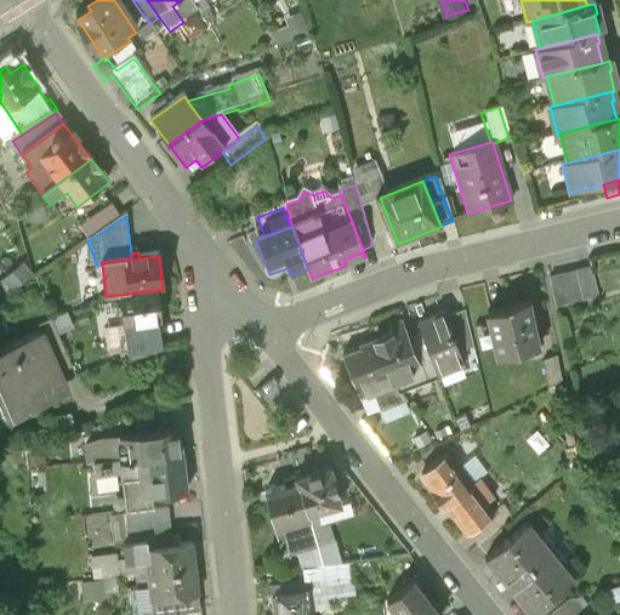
[(592,271),(579,274),(585,302),(598,300),(592,271)]
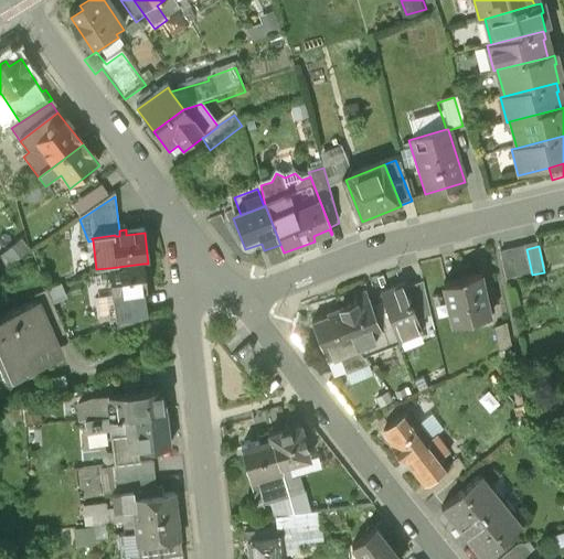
[(527,249),(513,251),(519,278),(532,275),(527,249)]
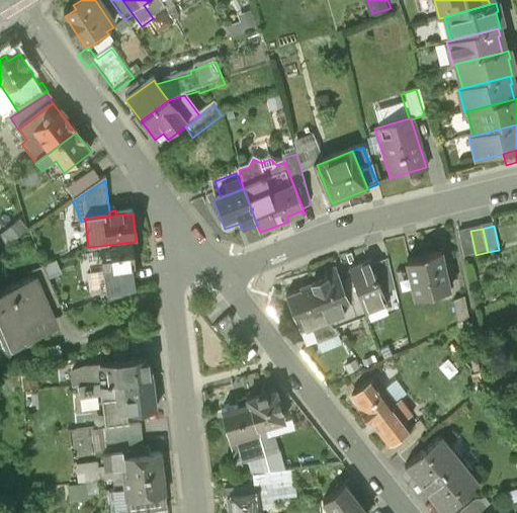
[(470,231),(458,234),(463,258),(476,255),(470,231)]
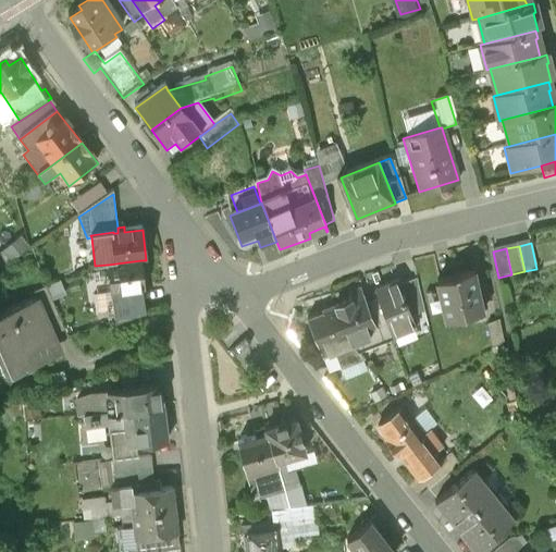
[(145,283),(141,260),(108,265),(107,265),(110,287),(145,283)]
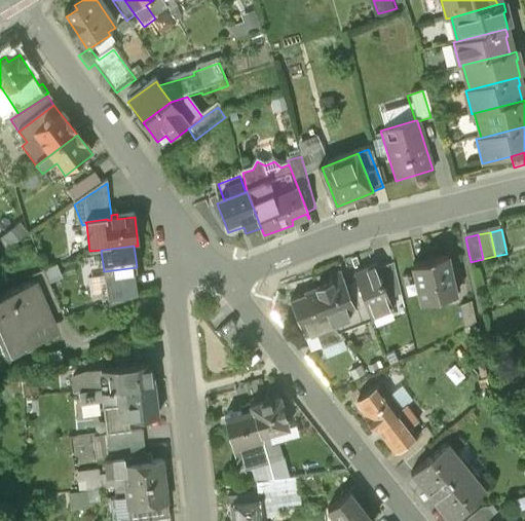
[(429,263),(412,266),(420,304),(456,297),(454,286),(452,286),(447,258),(434,261),(434,260),(429,261),(429,263)]
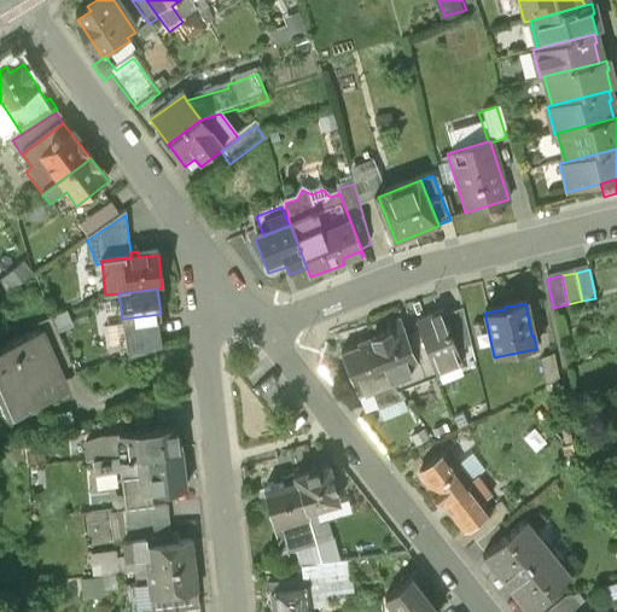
[(464,312),(444,319),(457,351),(471,347),(464,312)]
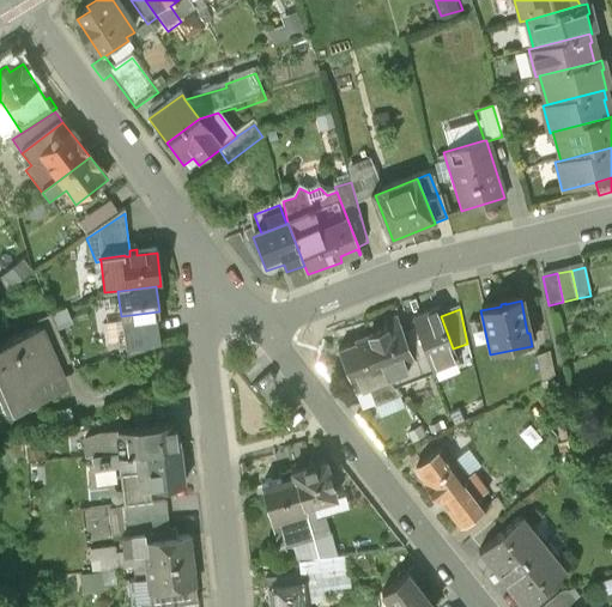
[(432,369),(458,360),(453,348),(441,316),(438,310),(413,320),(414,326),(400,331),(411,358),(426,353),(432,369)]
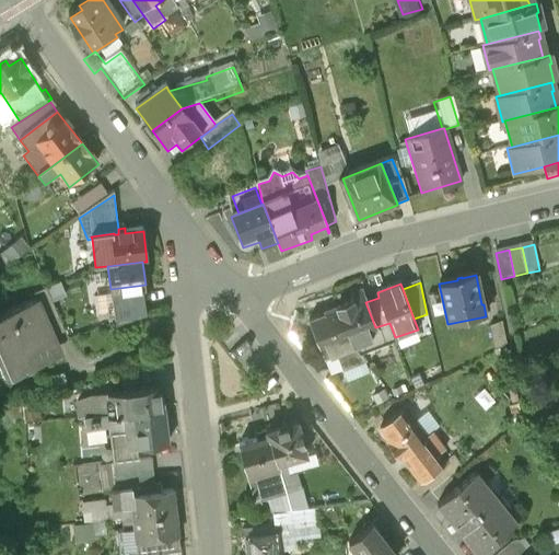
[(115,315),(143,305),(146,285),(111,289),(115,315)]
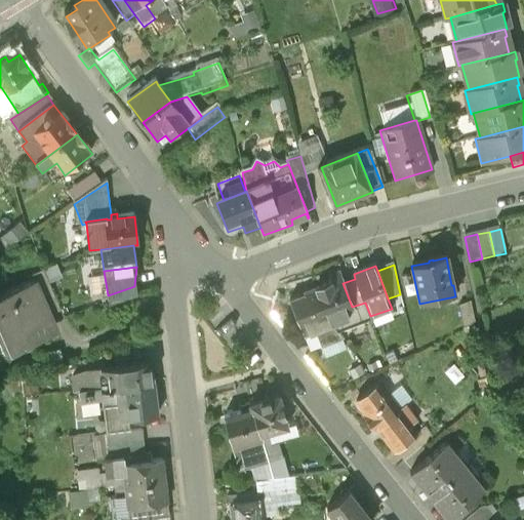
[(36,283),(49,317),(61,312),(43,272),(32,277),(34,283),(36,283)]
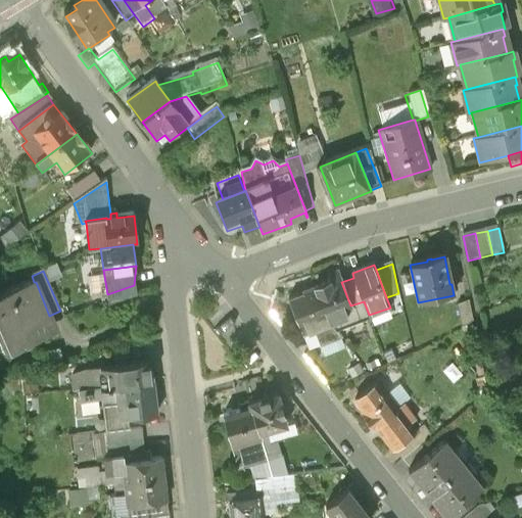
[(370,319),(369,315),(364,301),(350,305),(341,282),(339,277),(315,286),(329,323),(336,332),(370,319)]
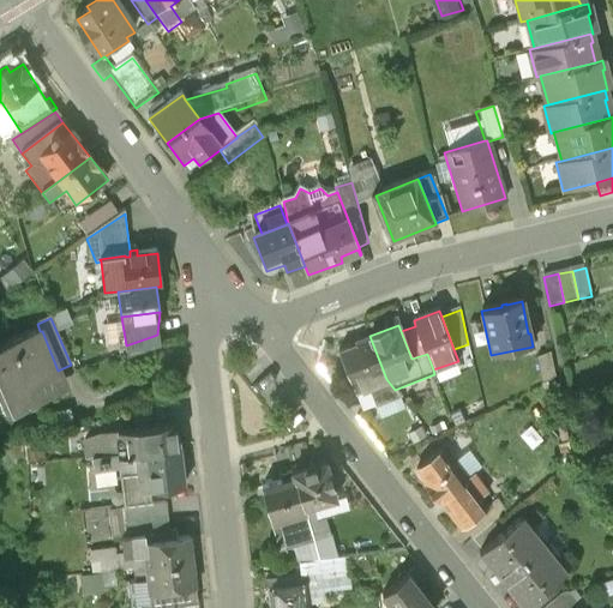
[(40,331),(0,347),(0,390),(10,415),(56,396),(48,374),(58,371),(42,331),(40,331)]
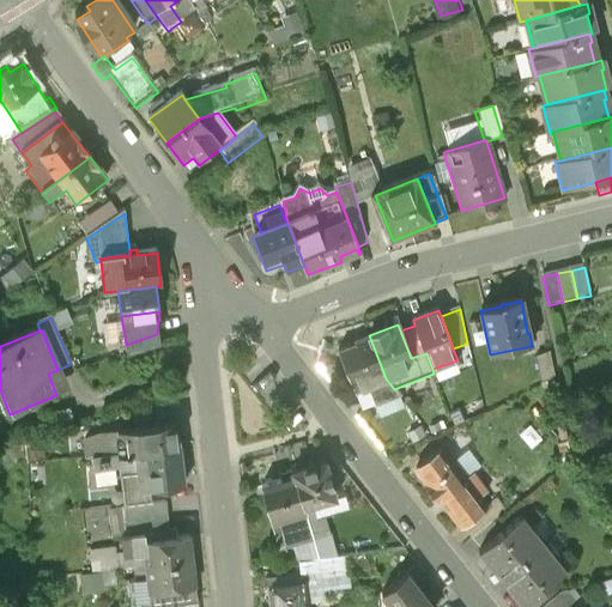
[(386,378),(369,335),(355,341),(356,346),(340,352),(355,392),(369,387),(376,406),(399,396),(394,389),(386,378)]
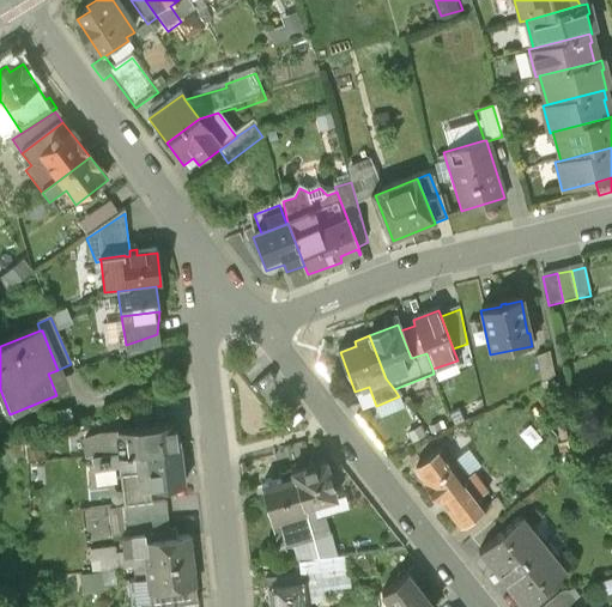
[(551,356),(534,359),(540,384),(556,381),(551,356)]
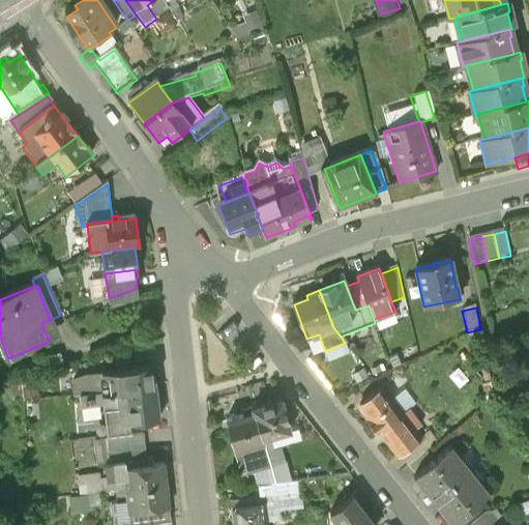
[(306,339),(305,339),(316,354),(325,351),(319,334),(306,339)]
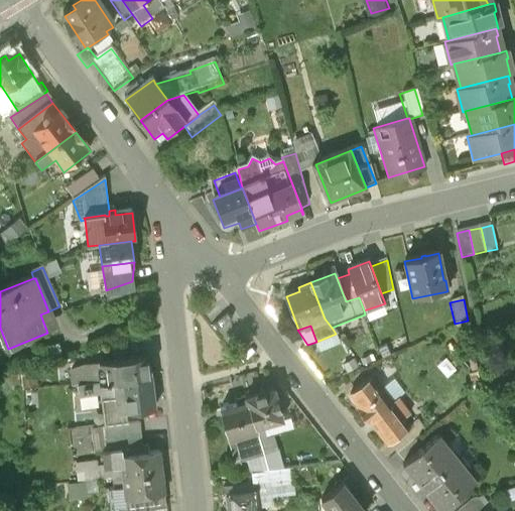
[(152,378),(149,352),(130,354),(129,348),(108,350),(109,360),(84,363),(71,370),(72,386),(152,378)]
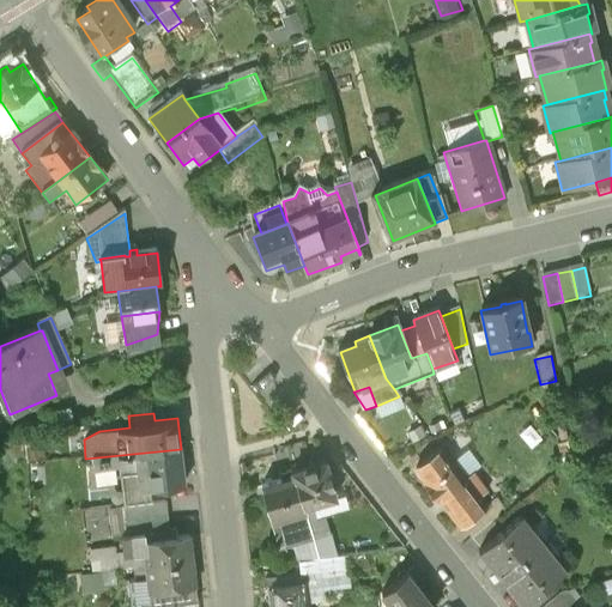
[(181,449),(85,459),(95,471),(121,467),(125,493),(150,490),(183,486),(181,449)]
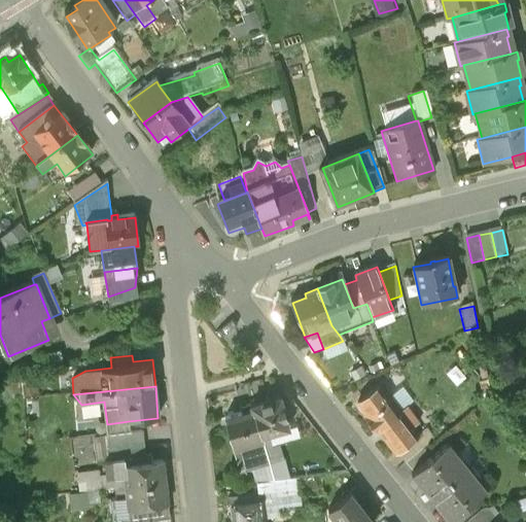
[(388,399),(379,386),(356,404),(367,417),(365,418),(377,433),(379,431),(396,455),(398,453),(407,448),(396,435),(404,429),(406,432),(418,423),(408,410),(406,411),(400,405),(401,404),(394,394),(388,399)]
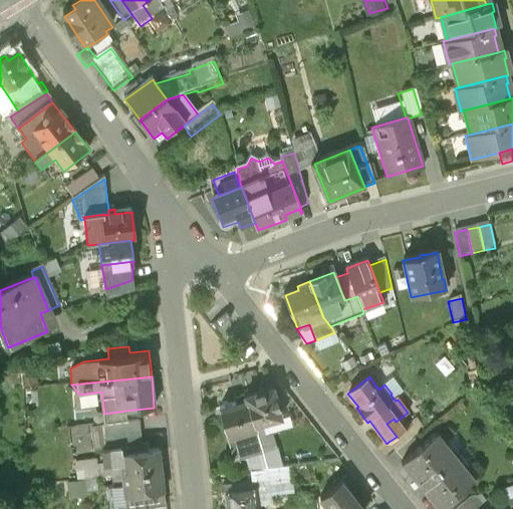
[(273,389),(246,396),(261,454),(276,450),(272,436),(267,437),(264,425),(281,421),(273,389)]
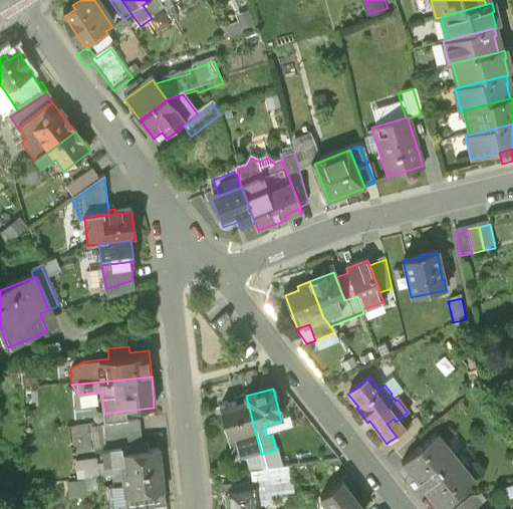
[(236,405),(219,410),(233,462),(261,454),(246,396),(234,400),(236,405)]
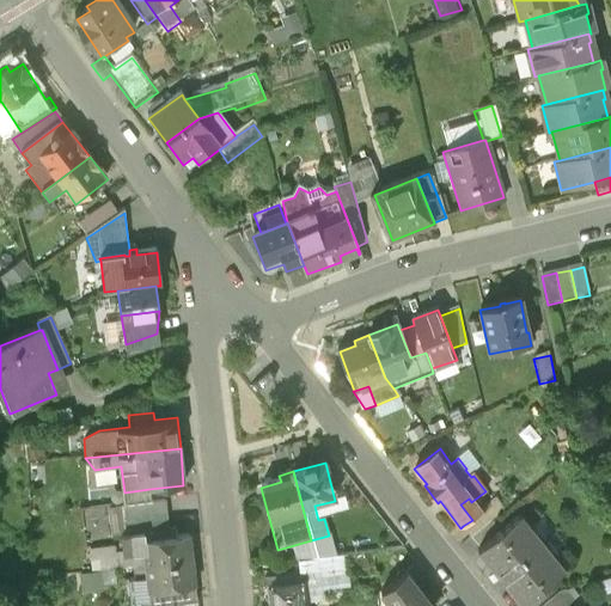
[(152,503),(150,489),(124,493),(126,506),(152,503)]
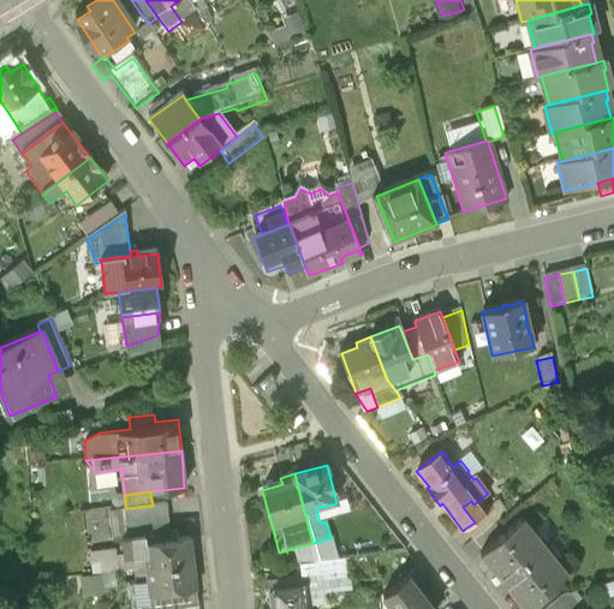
[(475,541),(495,524),(510,512),(501,501),(475,523),(465,529),(475,541)]
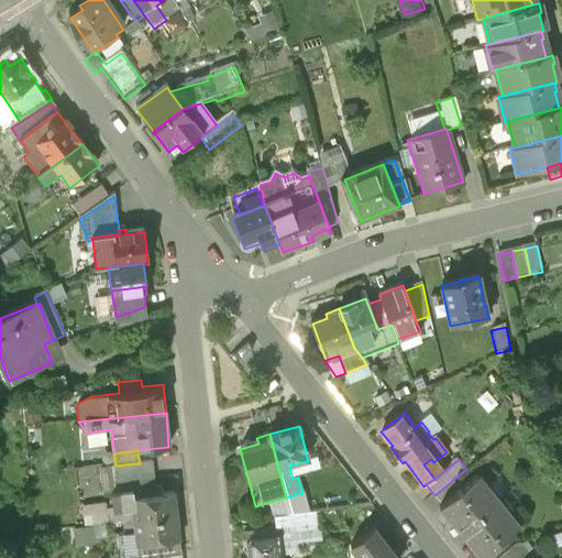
[(123,494),(157,490),(154,461),(140,463),(116,466),(119,494),(123,494)]
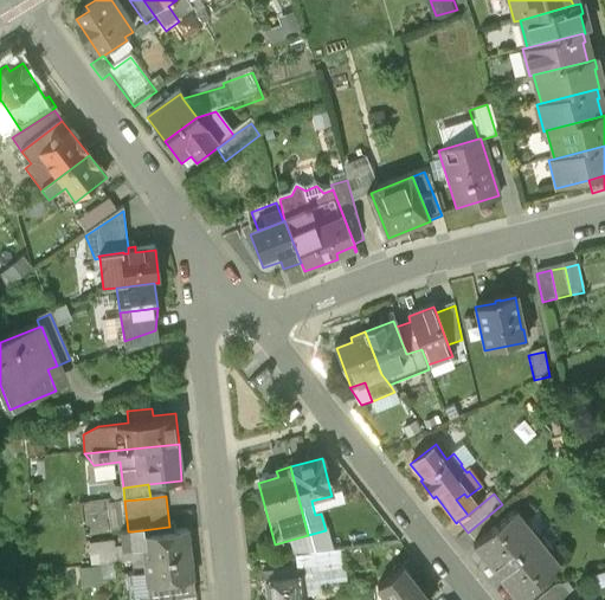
[(561,566),(516,510),(497,527),(476,543),(474,544),(517,599),(520,599),(521,598),(541,582),(561,566)]
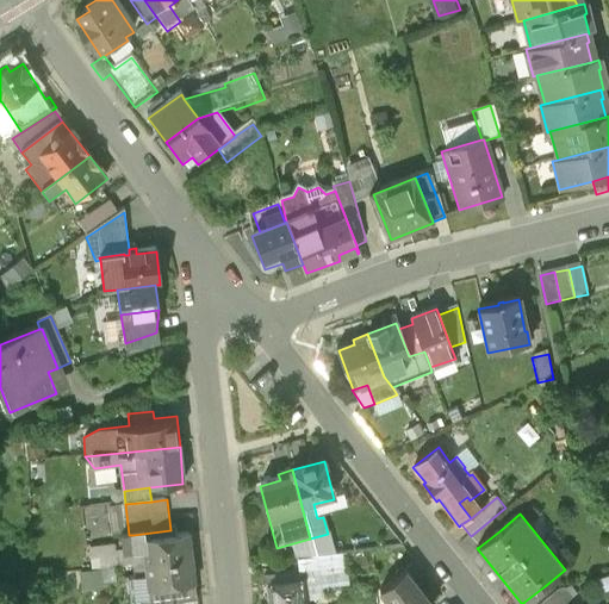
[(479,547),(501,530),(491,520),(471,536),(479,547)]
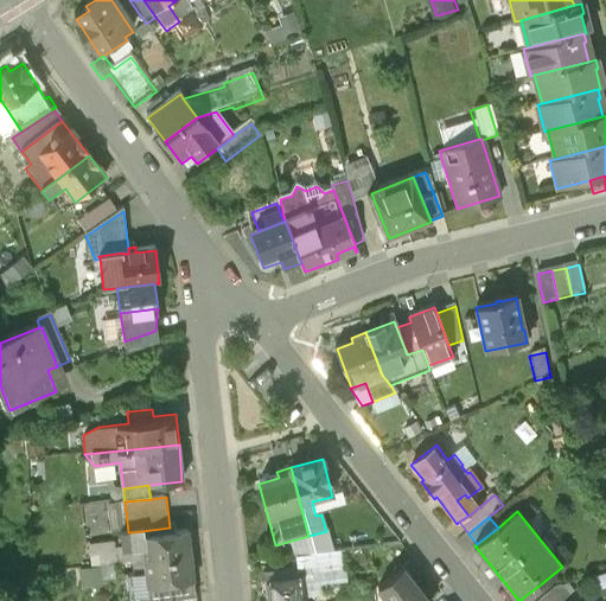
[(190,557),(187,534),(170,535),(170,528),(133,532),(135,551),(144,550),(145,562),(190,557)]
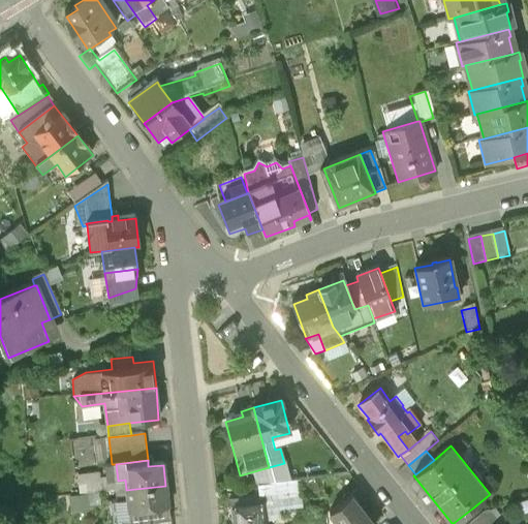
[(72,494),(73,512),(93,511),(92,499),(103,499),(101,471),(80,472),(81,494),(72,494)]
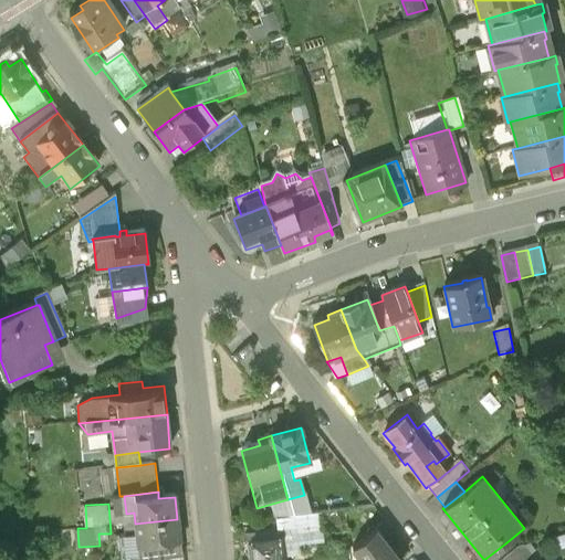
[(252,539),(247,539),(249,559),(288,559),(303,557),(302,549),(315,548),(314,534),(324,532),(323,511),(276,516),(278,528),(251,530),(252,539)]
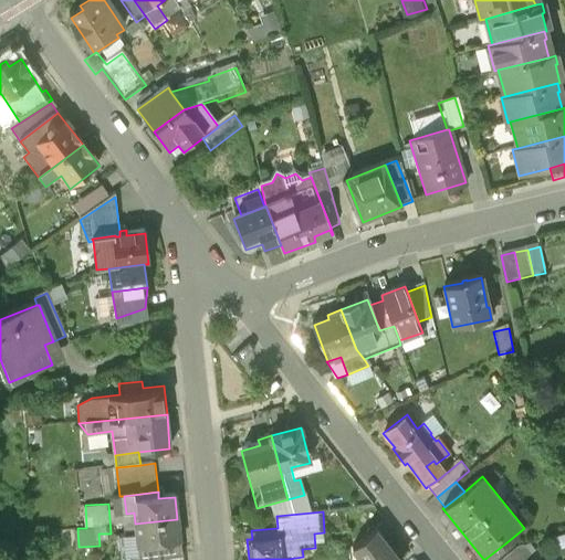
[(182,558),(177,519),(135,524),(139,559),(159,559),(171,559),(182,558)]
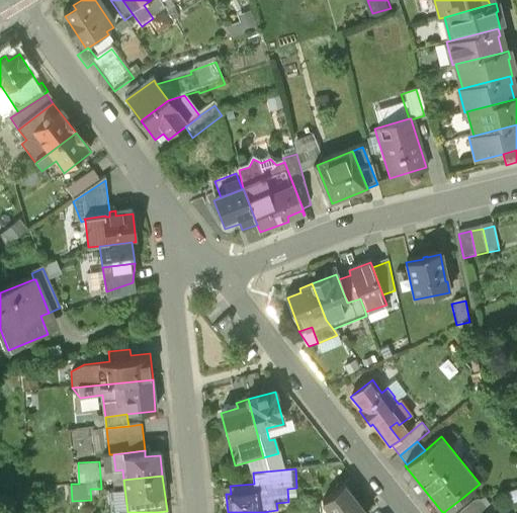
[(365,512),(344,485),(323,502),(332,512),(365,512)]
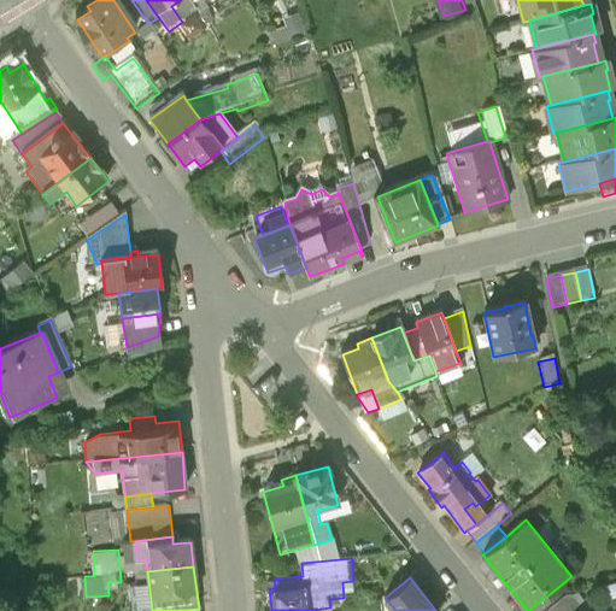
[(531,609),(532,610),(551,610),(559,604),(551,593),(531,609)]
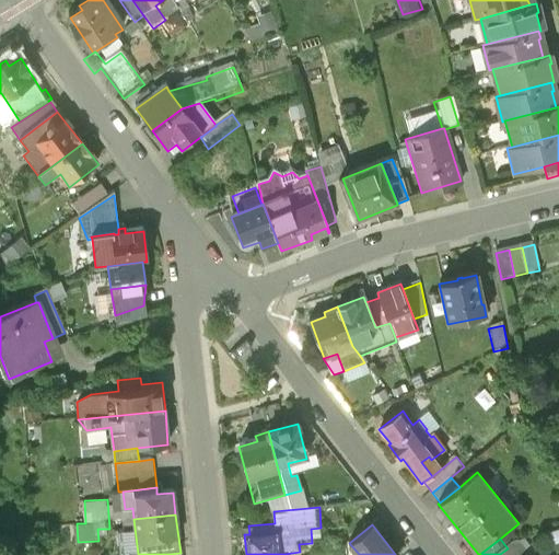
[(523,554),(514,543),(508,548),(500,554),(523,554)]
